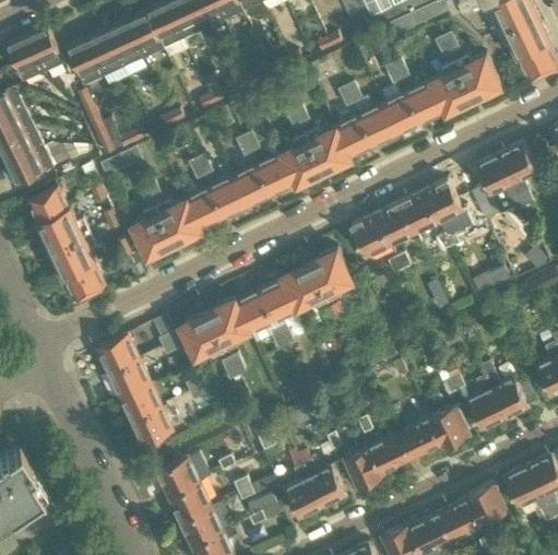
[(188,0),(170,0),(166,2),(183,39),(203,30),(188,0)]
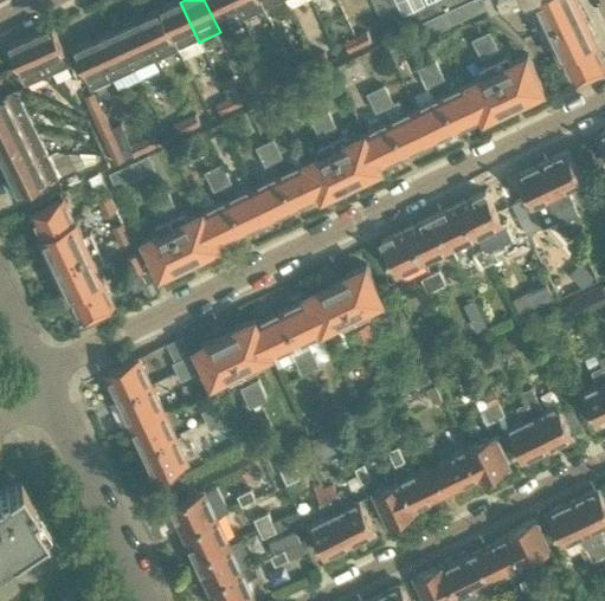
[(231,0),(204,0),(220,32),(242,23),(231,0)]
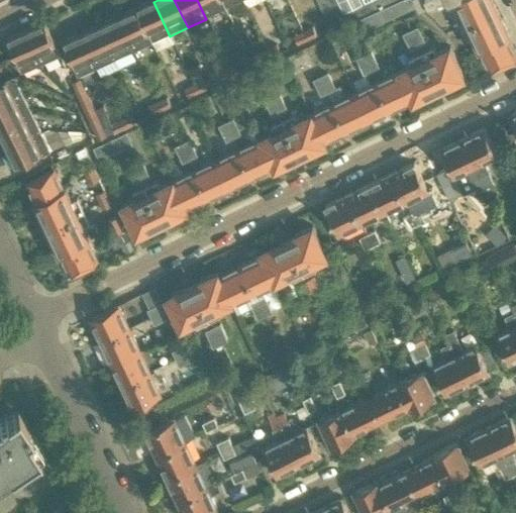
[(197,0),(206,19),(224,10),(219,0),(197,0)]
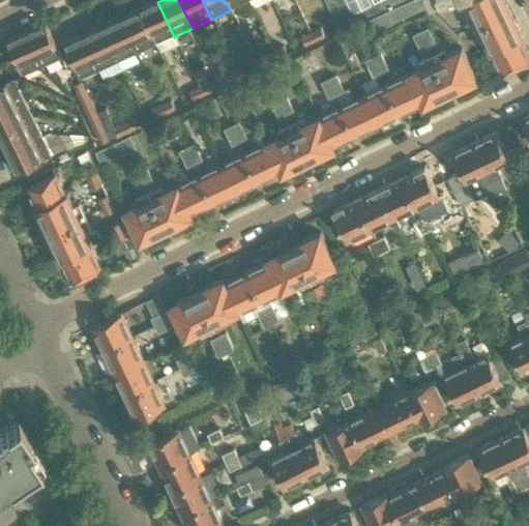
[(225,0),(230,10),(248,2),(247,0),(225,0)]
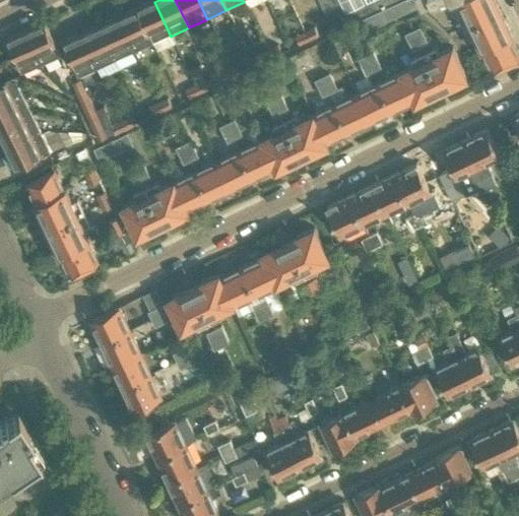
[(315,0),(331,33),(333,38),(363,23),(363,22),(371,18),(362,0),(315,0)]
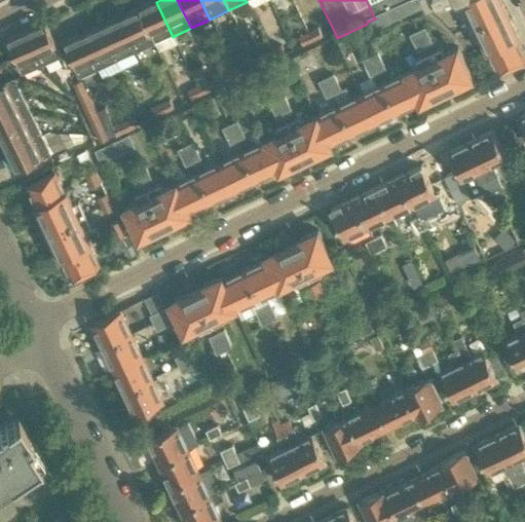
[(429,19),(462,3),(461,1),(463,0),(366,0),(375,19),(382,14),(389,11),(398,7),(405,4),(409,2),(410,3),(413,2),(416,0),(421,0),(424,7),(429,19)]
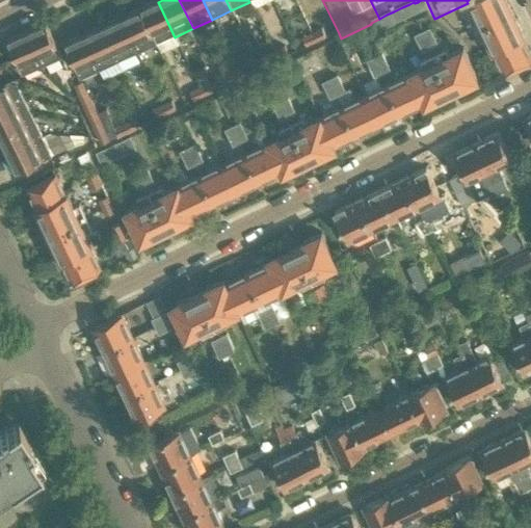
[(426,0),(421,0),(418,2),(422,10),(429,7),(426,0)]
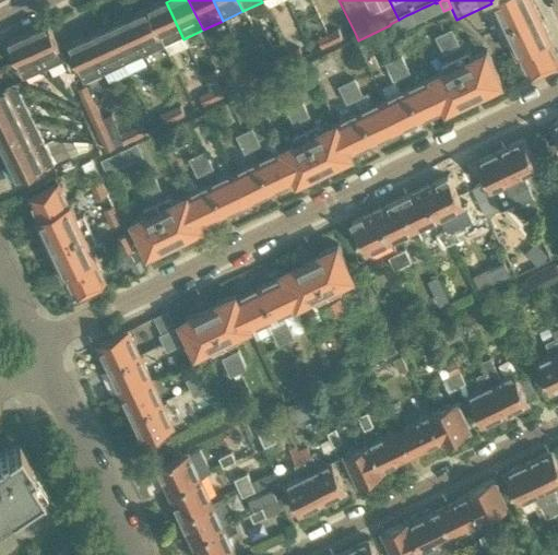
[(493,0),(490,1),(491,3),(498,16),(491,20),(498,34),(536,15),(530,0),(493,0)]
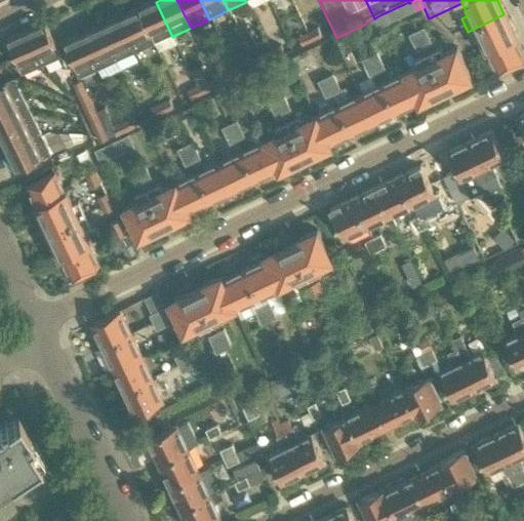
[(137,11),(153,45),(172,37),(156,2),(137,11)]
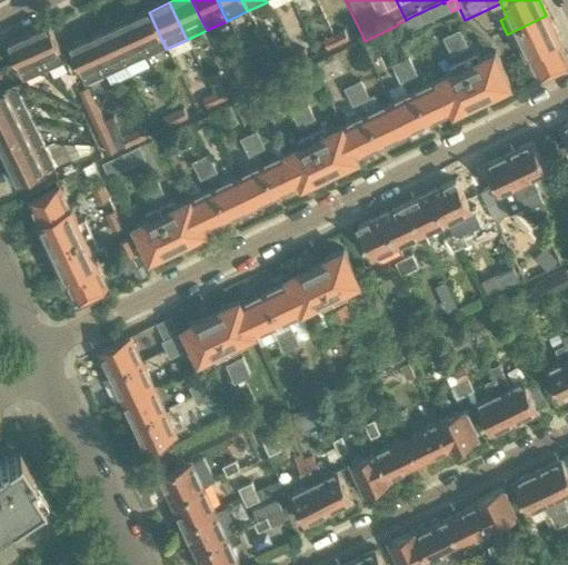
[(451,11),(447,2),(444,3),(442,2),(438,5),(444,16),(451,11)]
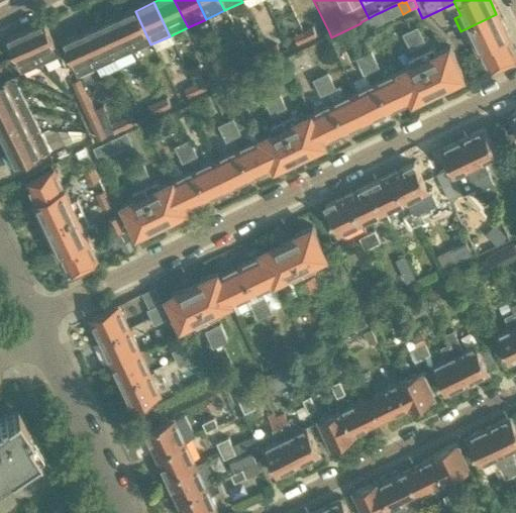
[(403,14),(398,4),(391,7),(395,17),(403,14)]
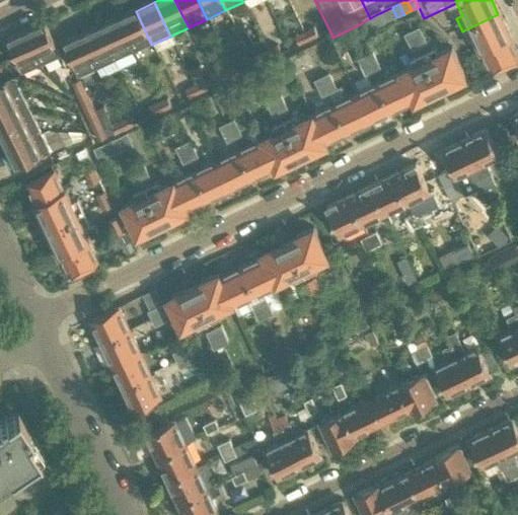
[(392,7),(384,11),(389,21),(396,17),(392,7)]
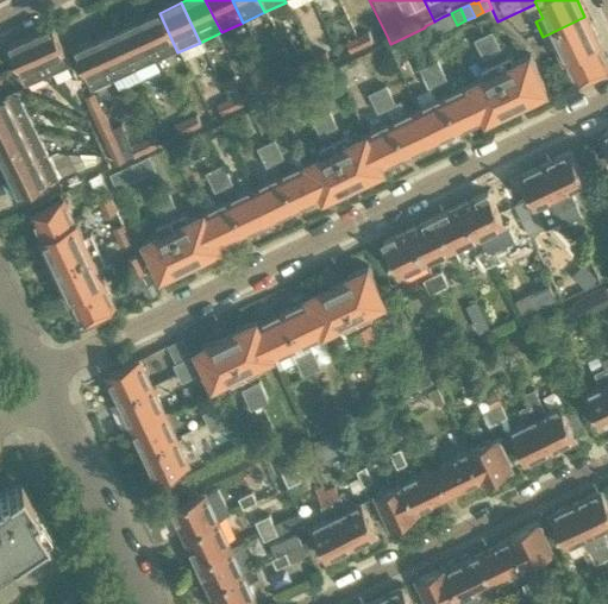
[(138,23),(156,63),(177,52),(160,13),(138,23)]
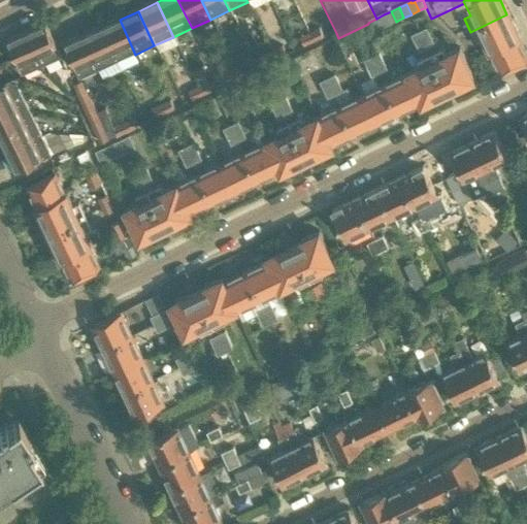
[(391,11),(384,14),(389,25),(396,22),(391,11)]
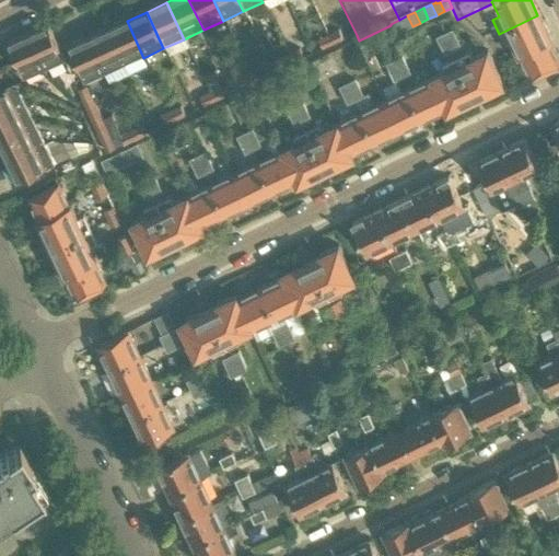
[(412,26),(407,15),(399,20),(405,31),(412,27),(412,26)]
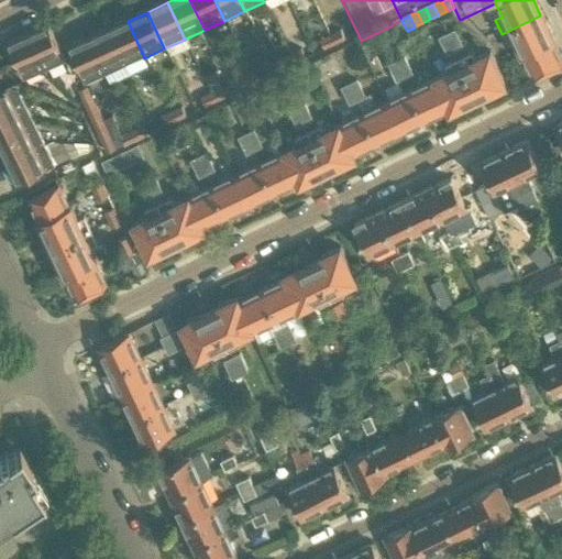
[(554,44),(540,15),(502,34),(507,46),(514,44),(520,58),(524,57),(552,45),(554,44)]
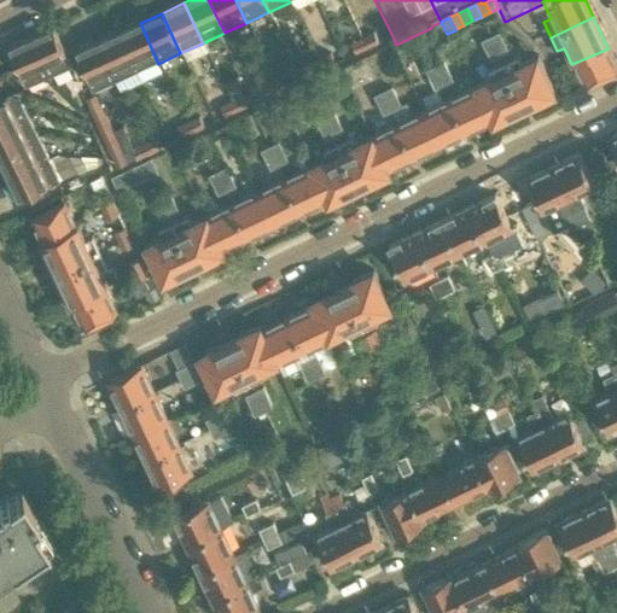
[(431,27),(431,28),(437,39),(447,34),(441,22),(431,27)]
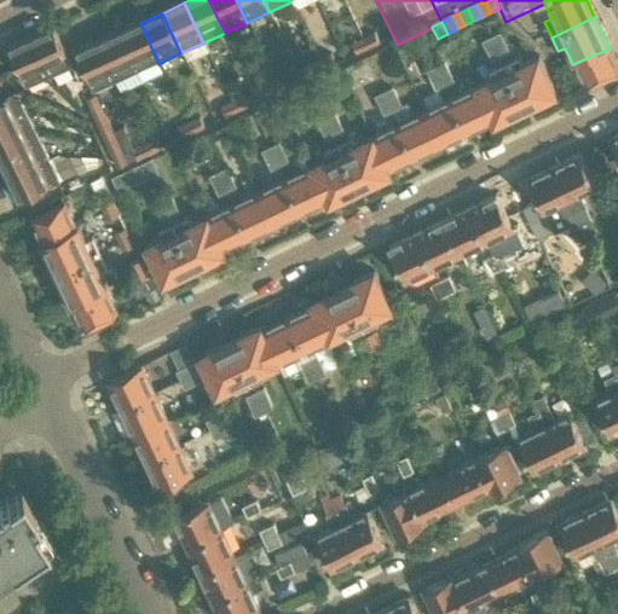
[(137,74),(159,64),(140,23),(117,34),(137,74)]
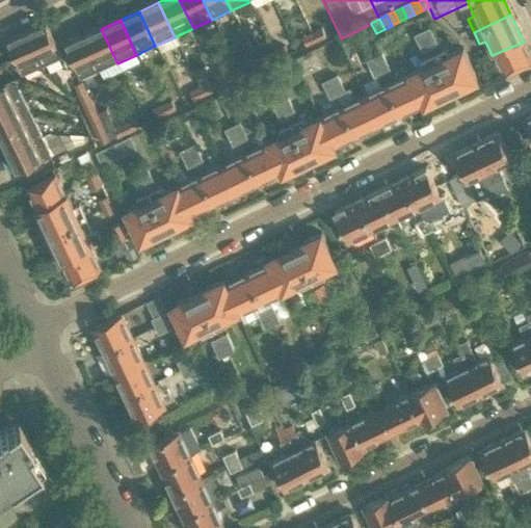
[(25,34),(41,69),(60,59),(45,25),(25,34)]
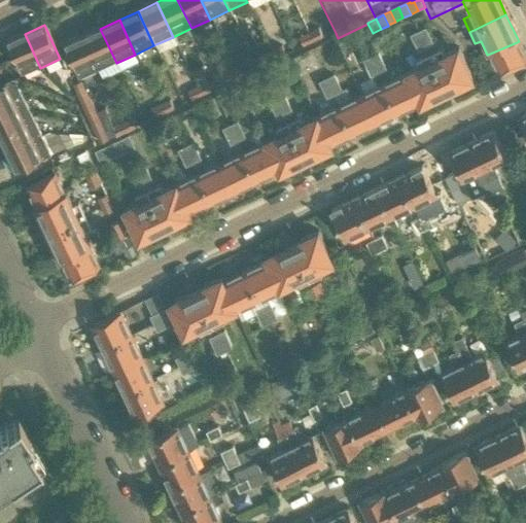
[(100,29),(81,37),(98,72),(116,63),(100,29)]
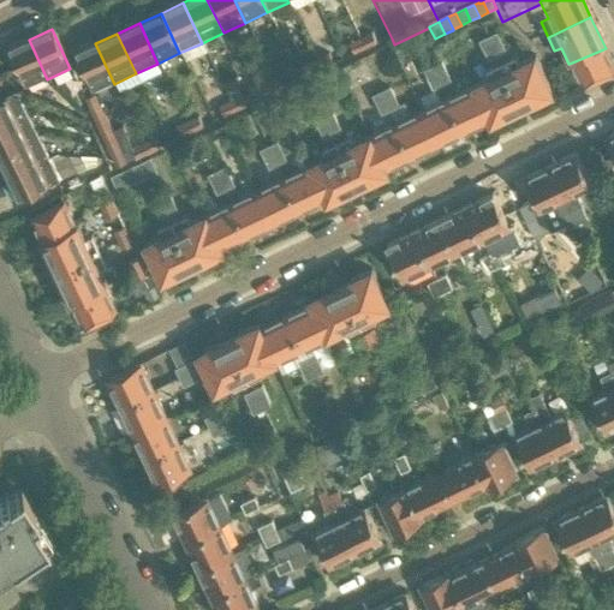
[(359,42),(364,52),(376,46),(371,36),(359,42)]
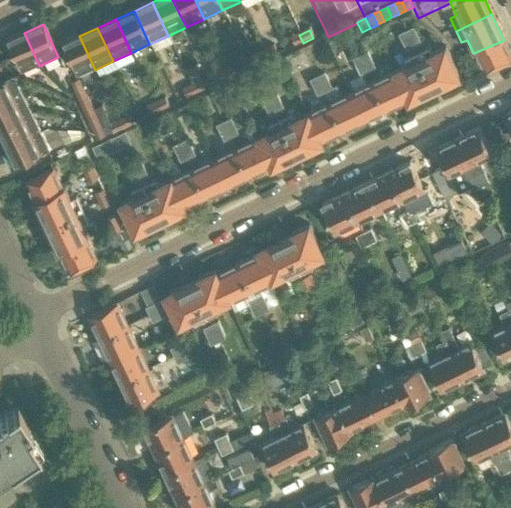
[(412,31),(405,34),(413,49),(420,45),(412,31)]
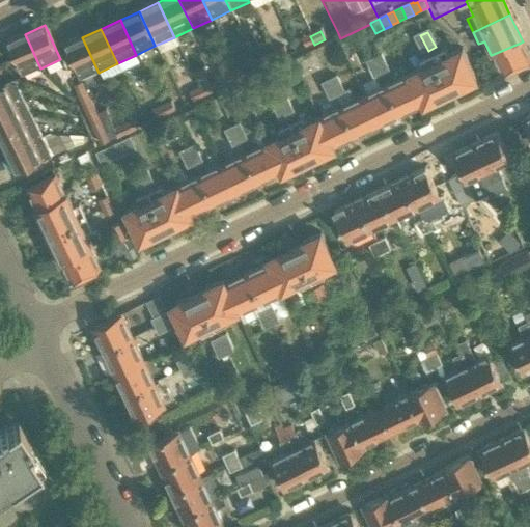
[(25,34),(5,44),(21,78),(40,68),(25,34)]
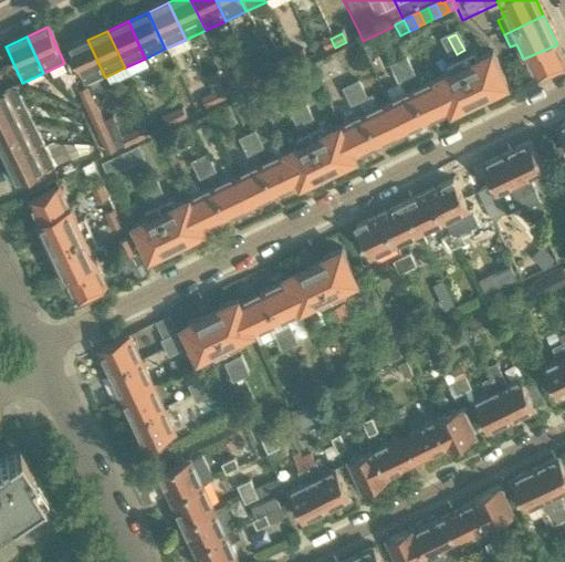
[(448,58),(457,54),(448,38),(440,41),(448,58)]
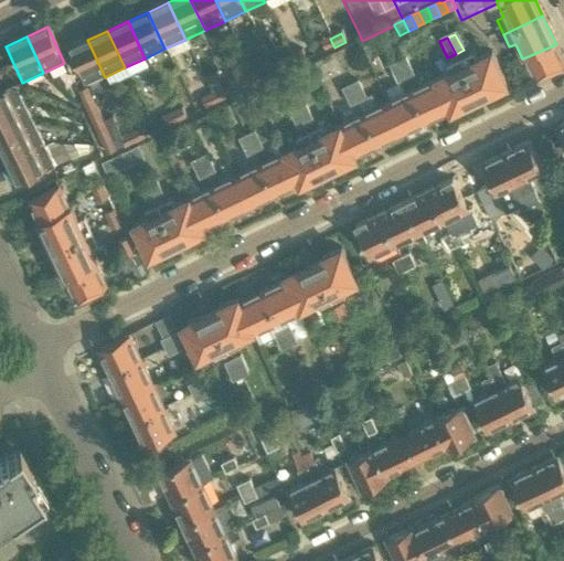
[(334,48),(330,39),(320,43),(325,52),(334,48)]
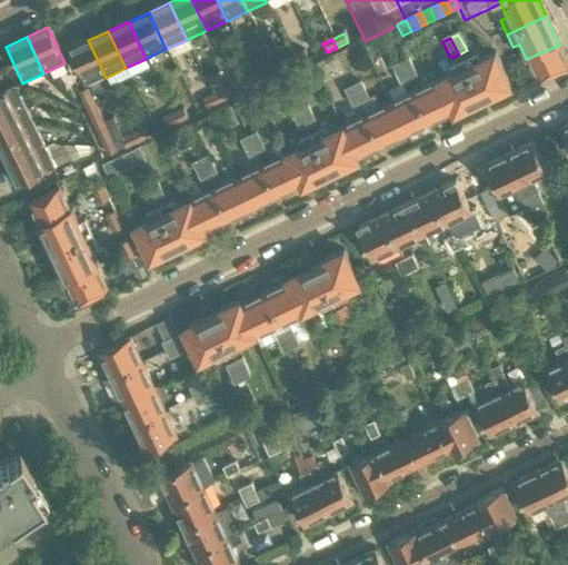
[(85,87),(106,78),(88,40),(67,50),(85,87)]
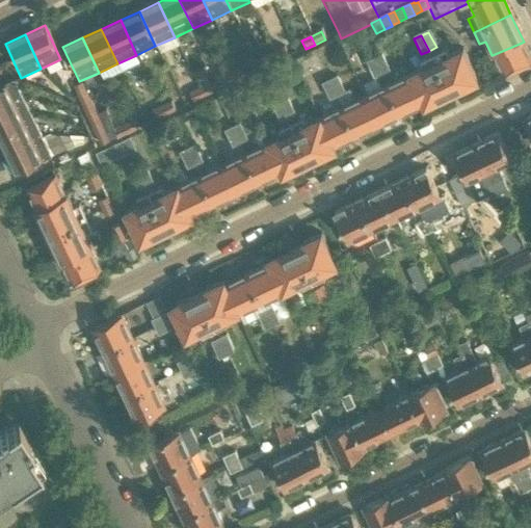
[(504,74),(530,61),(522,43),(495,54),(504,74)]
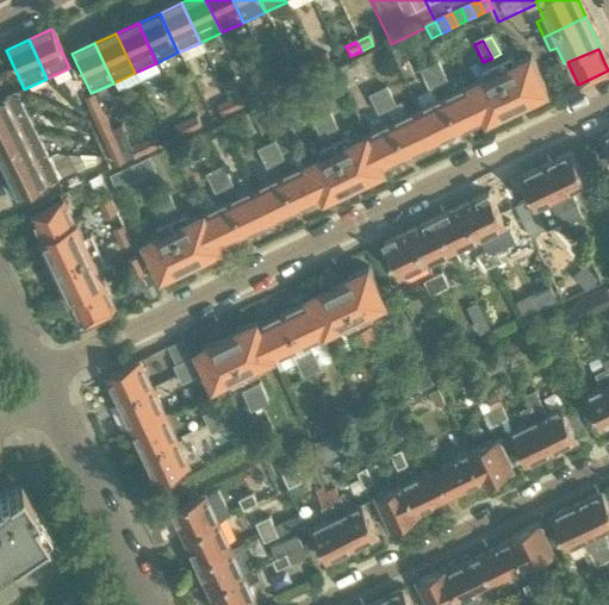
[(325,57),(314,62),(318,72),(329,66),(325,57)]
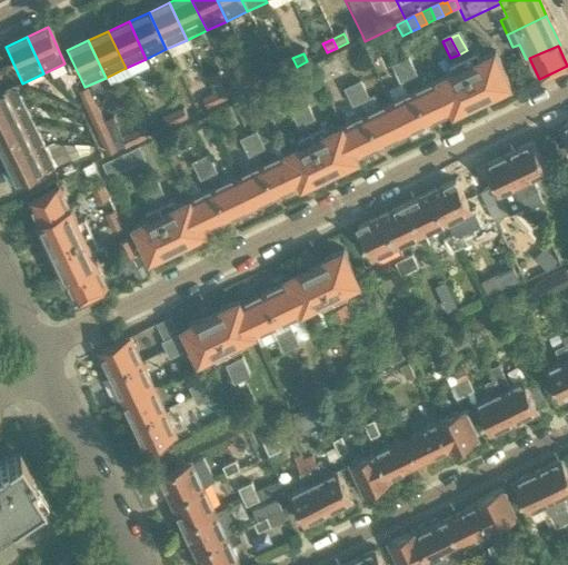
[(476,56),(462,62),(481,101),(510,88),(494,55),(479,62),(476,56)]
